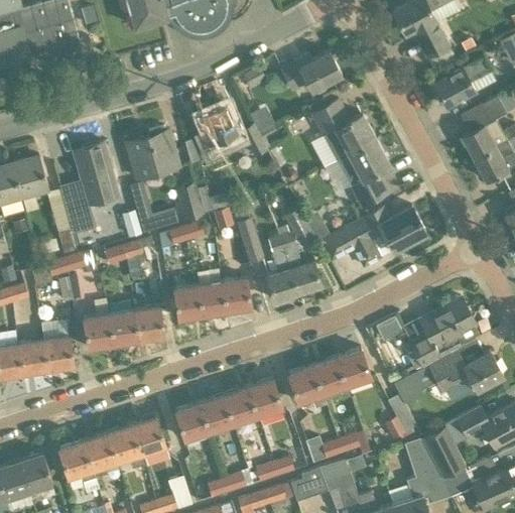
[(0,0),(0,66),(30,57),(29,55),(21,26),(17,27),(11,9),(20,6),(18,0),(0,0)]
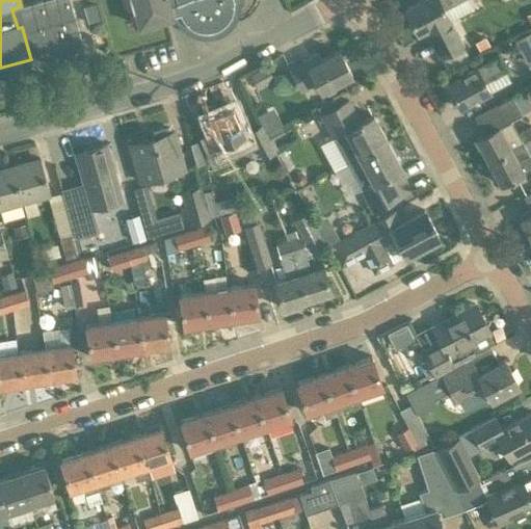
[(22,27),(30,57),(45,53),(49,68),(86,56),(70,0),(50,0),(22,8),(21,6),(11,9),(18,28),(22,27)]
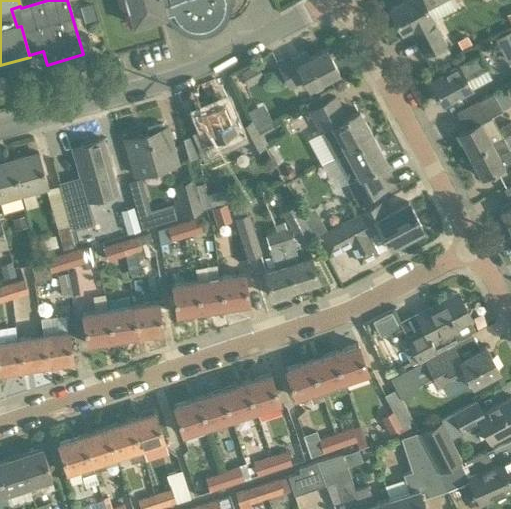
[(125,0),(133,28),(174,16),(176,20),(180,25),(181,26),(184,28),(189,31),(191,31),(193,32),(196,32),(200,32),(207,31),(208,30),(209,30),(213,28),(217,25),(218,23),(221,19),(222,17),(224,10),(225,8),(225,5),(224,0),(223,0),(125,0)]
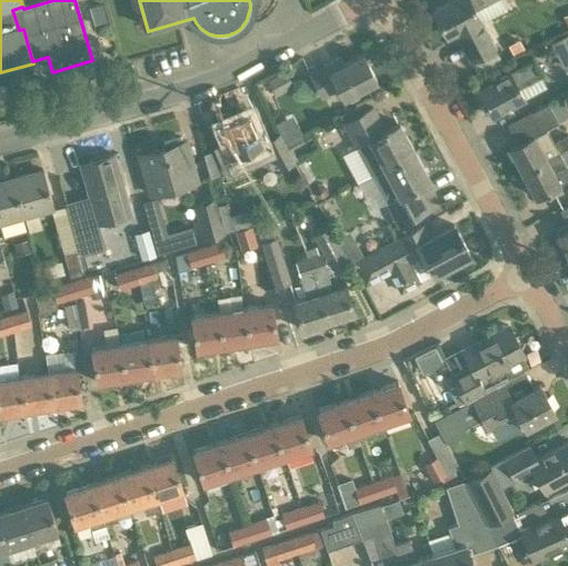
[(454,0),(434,11),(448,38),(456,33),(470,61),(495,48),(476,12),(497,0),(454,0)]
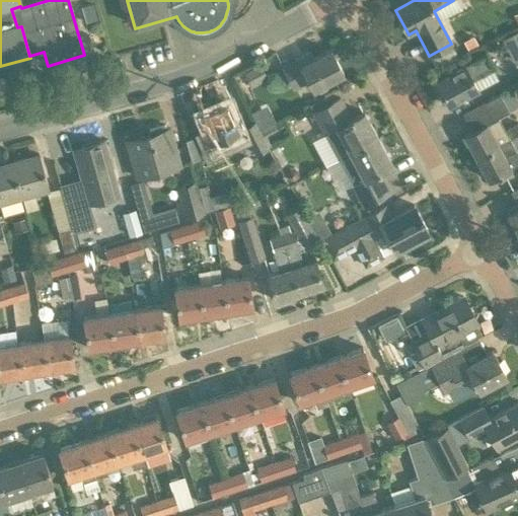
[(93,5),(81,8),(86,24),(98,21),(93,5)]
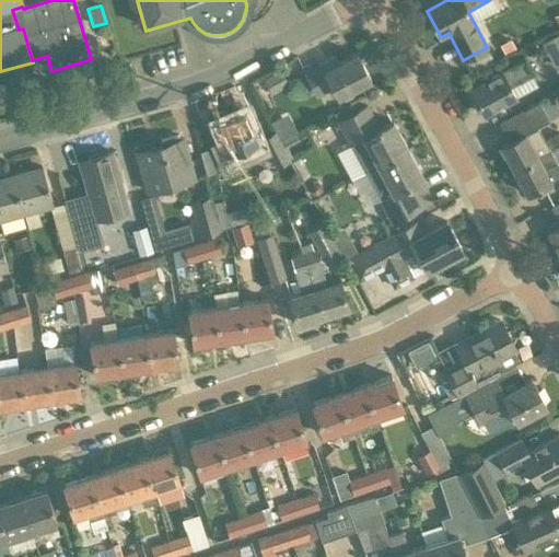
[(558,36),(544,45),(556,68),(558,67),(558,36)]
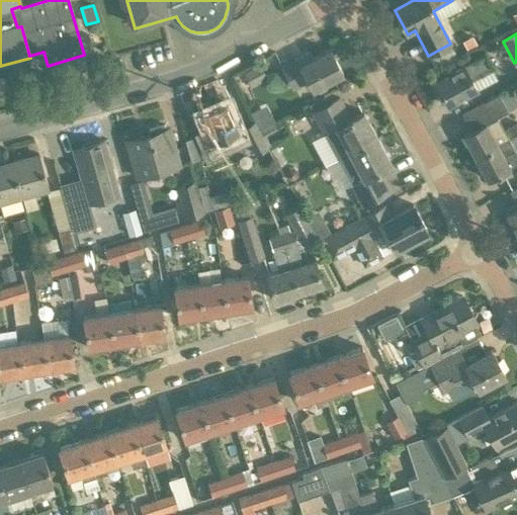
[(472,37),(463,43),(467,52),(478,47),(472,37)]
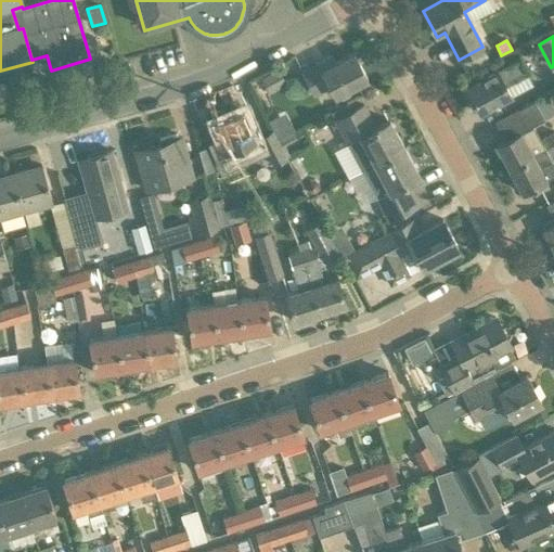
[(331,89),(336,98),(368,80),(355,55),(334,66),(330,59),(301,75),(314,98),(331,89)]
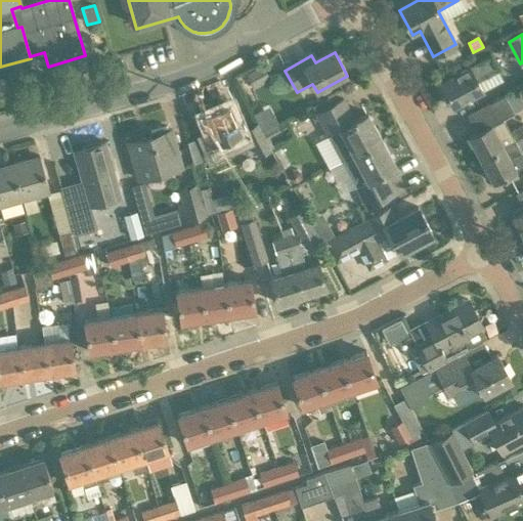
[(491,58),(471,70),(470,70),(440,86),(453,109),(483,92),(478,84),(498,73),(491,58)]
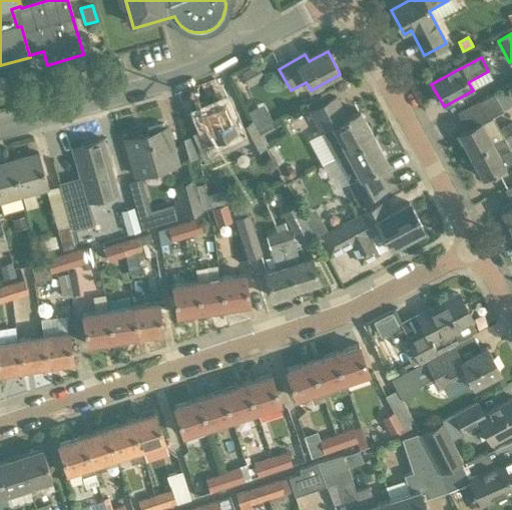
[(258,65),(241,74),(249,88),(266,80),(258,65)]
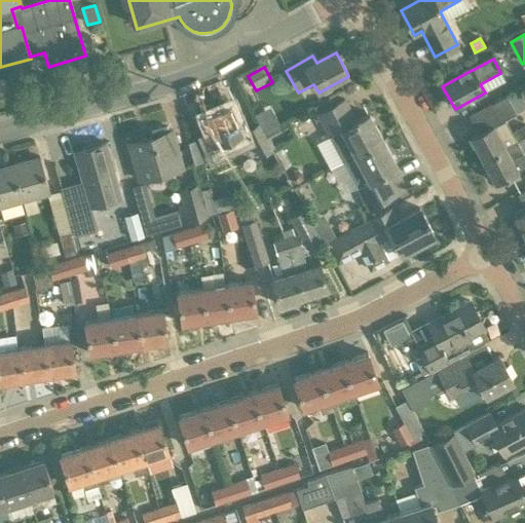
[(481,134),(471,140),(483,161),(524,138),(524,126),(512,133),(504,119),(515,114),(507,97),(472,116),(481,134)]
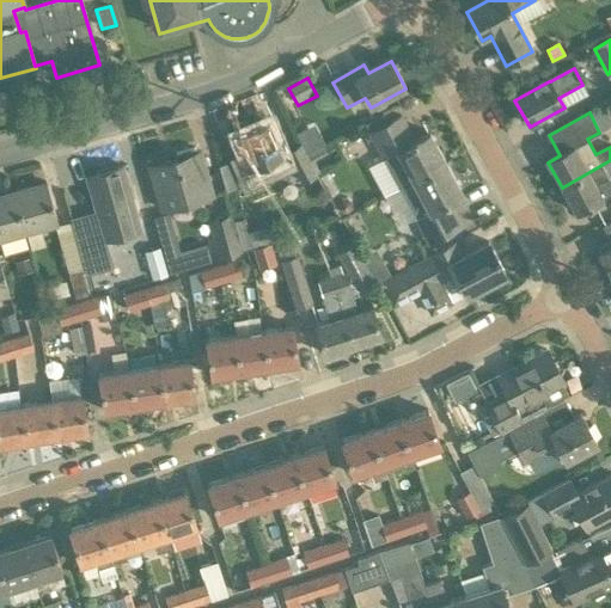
[(402,191),(415,184),(447,167),(429,134),(415,142),(401,117),(370,134),(384,160),(385,159),(402,191)]
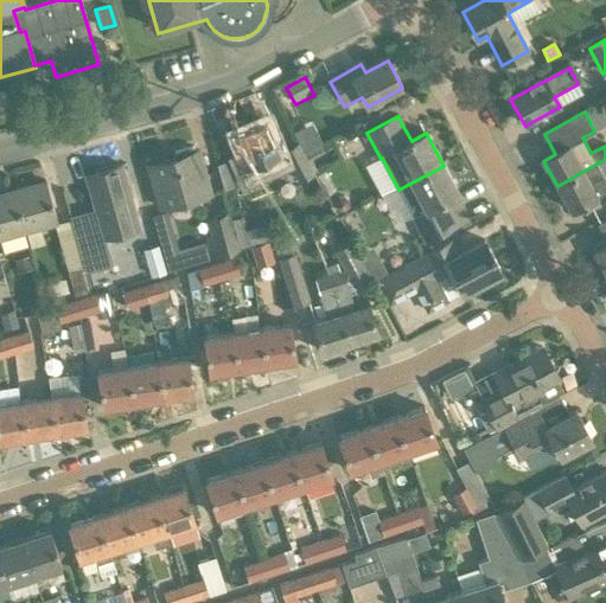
[(244,154),(230,160),(237,175),(243,190),(293,168),(285,153),(280,155),(266,122),(236,135),(244,154)]
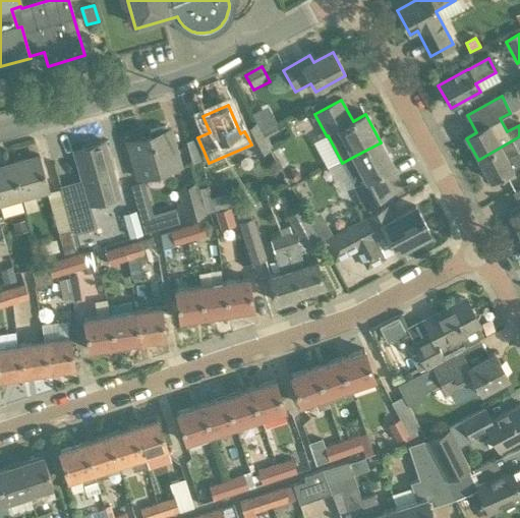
[(269,151),(264,140),(255,125),(244,131),(257,157),(269,151)]
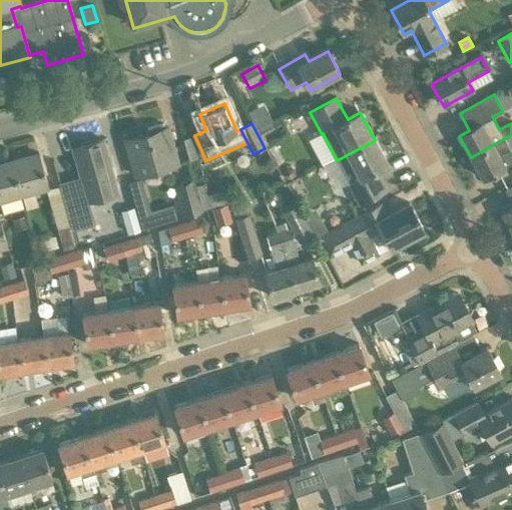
[(126,140),(137,177),(177,165),(166,128),(126,140)]
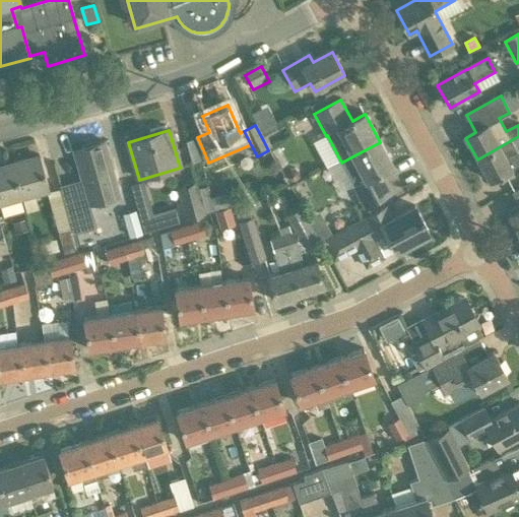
[(518,136),(477,159),(490,182),(518,166),(518,136)]
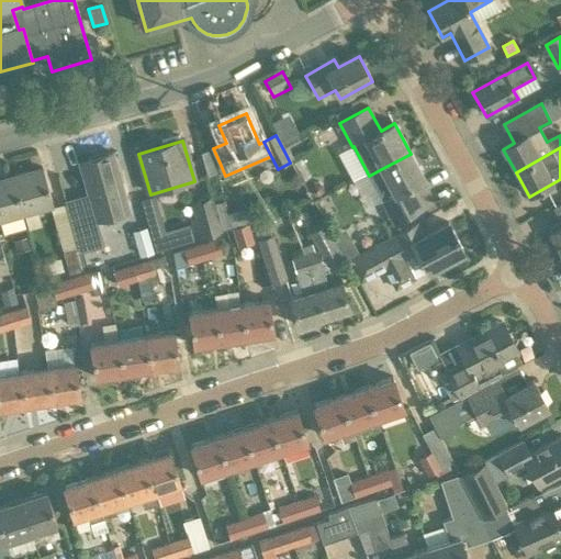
[(88,196),(65,202),(66,204),(75,237),(100,230),(98,223),(130,214),(113,154),(79,164),(88,196)]
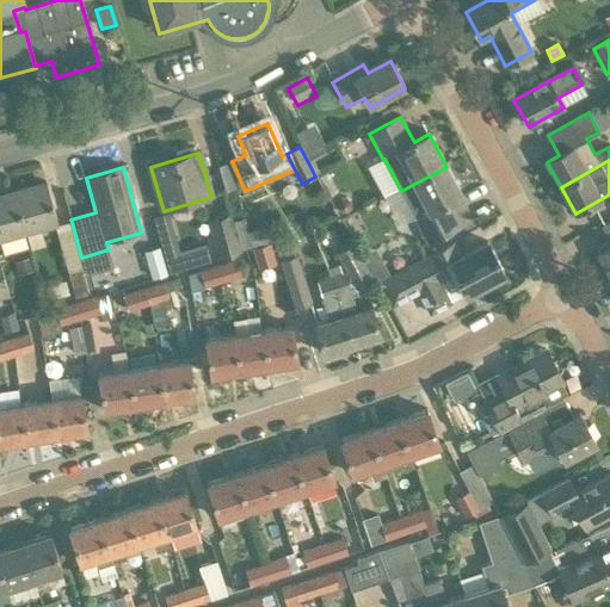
[(414,184),(401,191),(429,242),(460,225),(448,203),(462,196),(447,167),(414,184)]
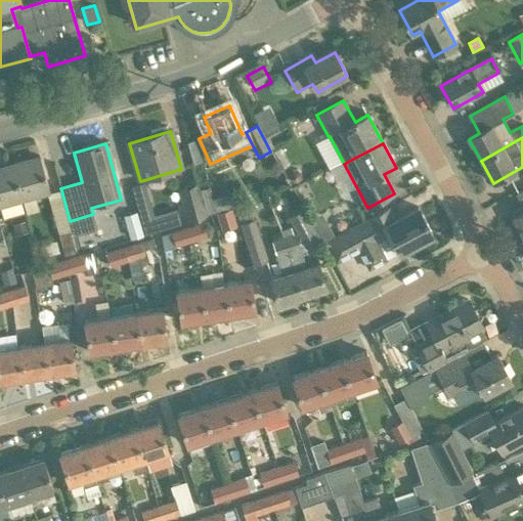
[(11,165),(23,202),(50,193),(39,157),(11,165)]
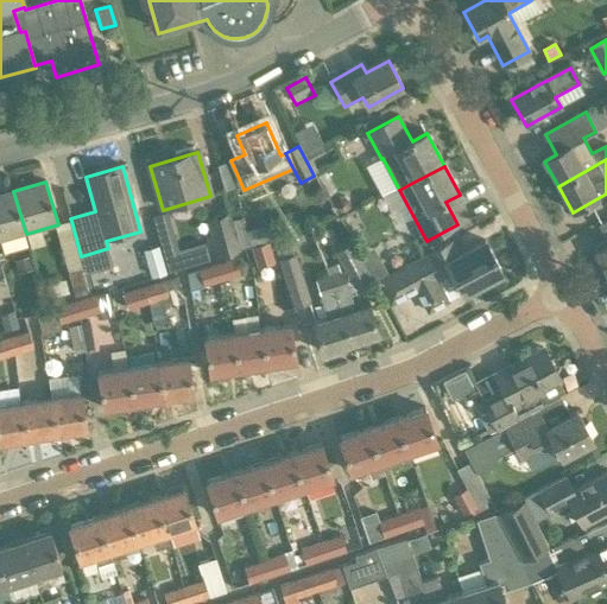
[(0,241),(26,234),(13,191),(0,195),(0,241)]
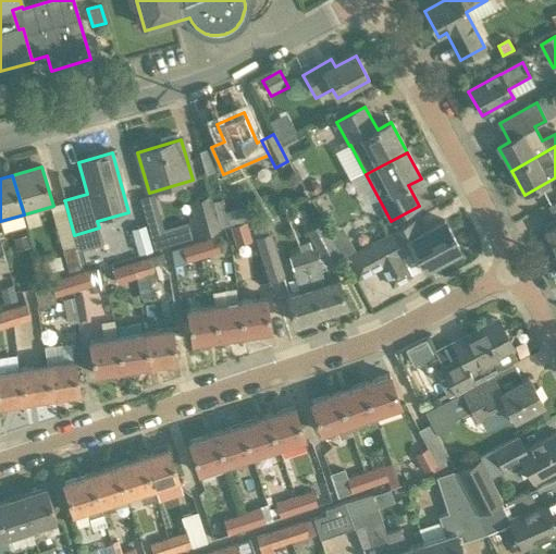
[(153,196),(141,200),(155,249),(192,238),(187,225),(164,232),(153,196)]
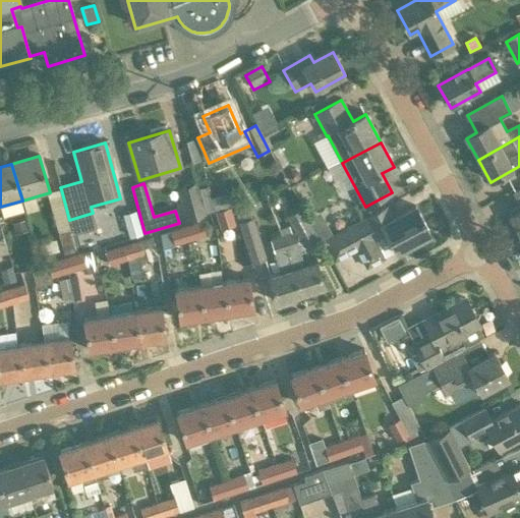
[(177,189),(185,223),(206,217),(196,185),(177,189)]
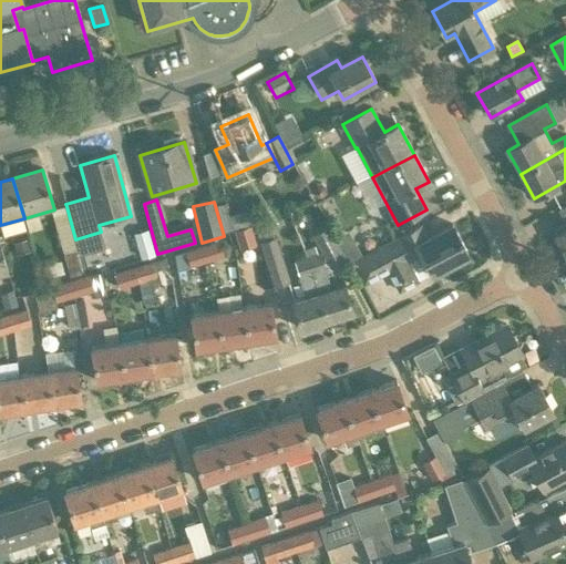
[(565,231),(555,237),(565,258),(565,208),(562,211),(565,218),(565,231)]
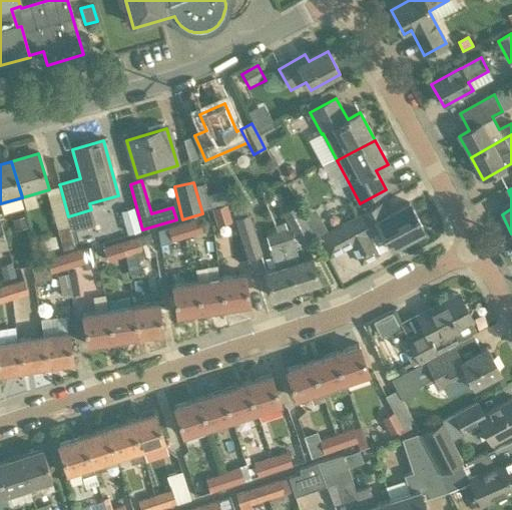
[(381,230),(391,249),(424,231),(409,203),(387,215),(381,205),(319,239),(329,259),(351,247),(362,266),(380,257),(370,236),(381,230)]
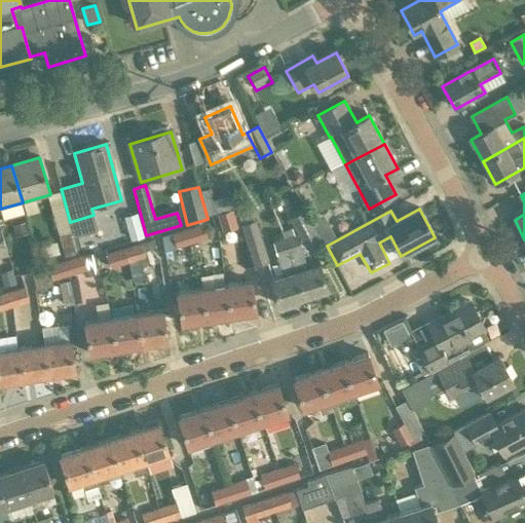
[(233,212),(218,216),(224,233),(238,228),(233,212)]
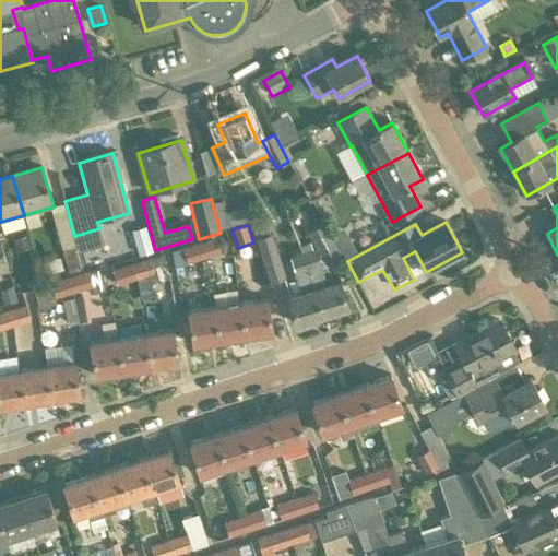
[(327,265),(341,258),(323,226),(309,234),(327,265)]
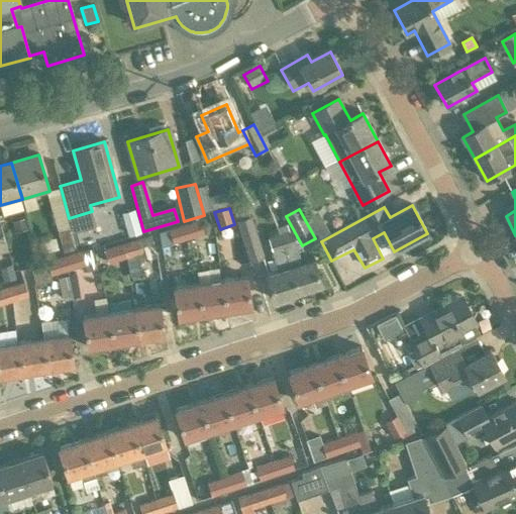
[(135,211),(123,215),(129,237),(141,233),(135,211)]
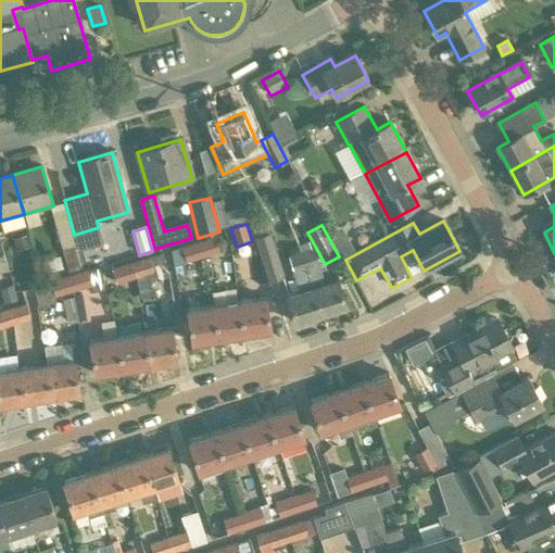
[(270,234),(254,239),(269,283),(286,278),(270,234)]
